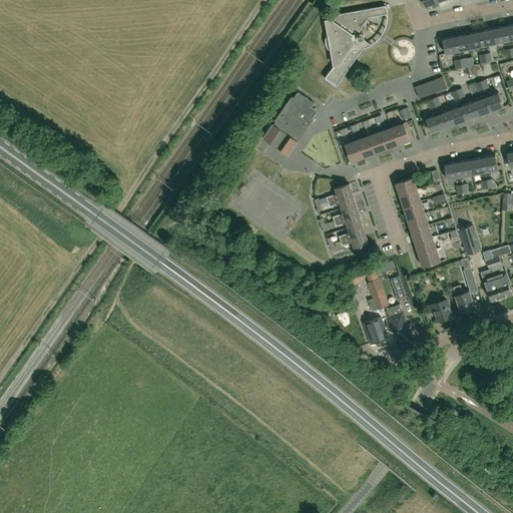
[(337,86),(363,48),(366,47),(367,46),(370,45),(372,44),(364,39),(365,38),(365,37),(365,36),(365,35),(364,35),(364,34),(363,33),(362,33),(361,32),(360,30),(370,17),(388,14),(387,10),(386,5),(326,16),(329,33),(328,33),(327,34),(327,35),(327,36),(326,37),(326,38),(326,39),(326,40),(326,41),(326,42),(326,43),(326,45),(327,46),(327,47),(328,48),(328,49),(329,49),(330,50),(331,51),(331,52),(332,51),(334,64),(325,77),(337,86)]
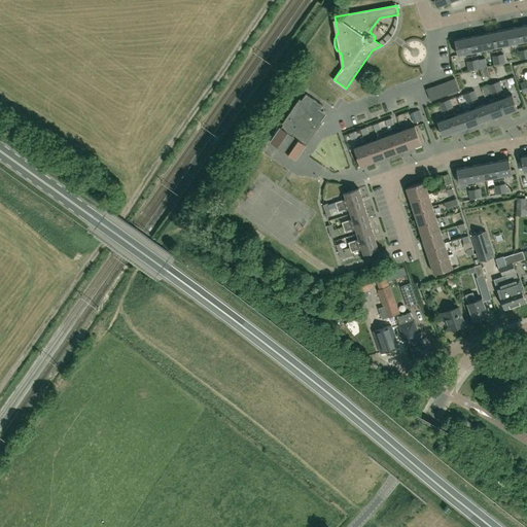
[(523,41),(519,26),(506,29),(510,44),(517,42),(518,45),(523,44),(523,41)]
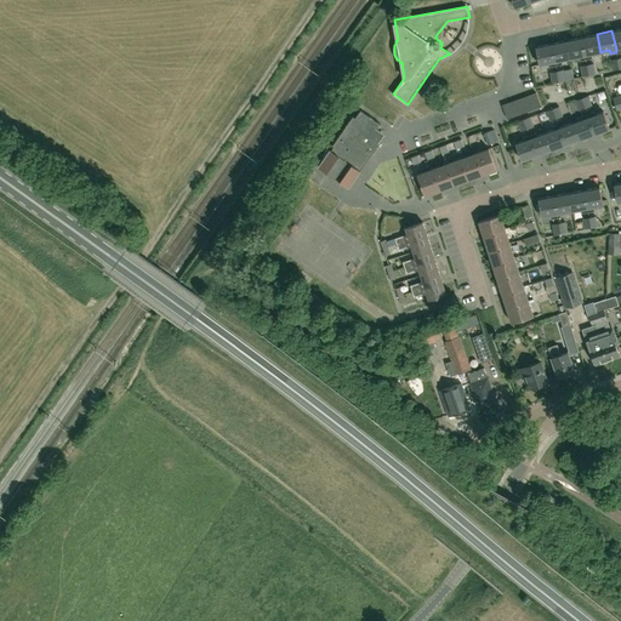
[(600,52),(597,34),(581,36),(586,58),(593,57),(592,53),(600,52)]
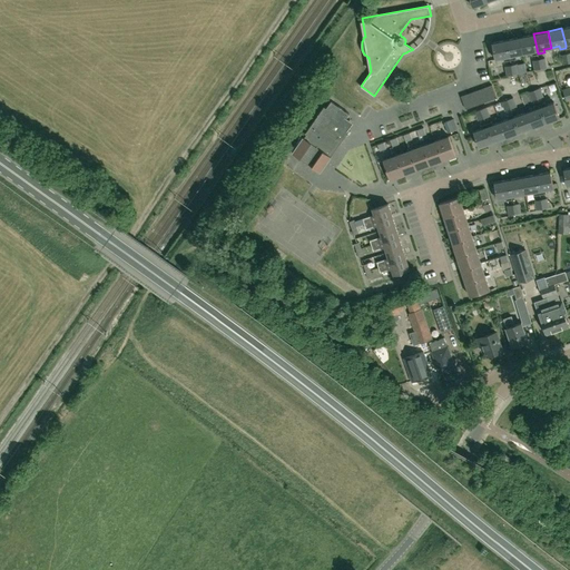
[(520,37),(523,53),(531,52),(531,56),(538,53),(533,33),(520,37)]
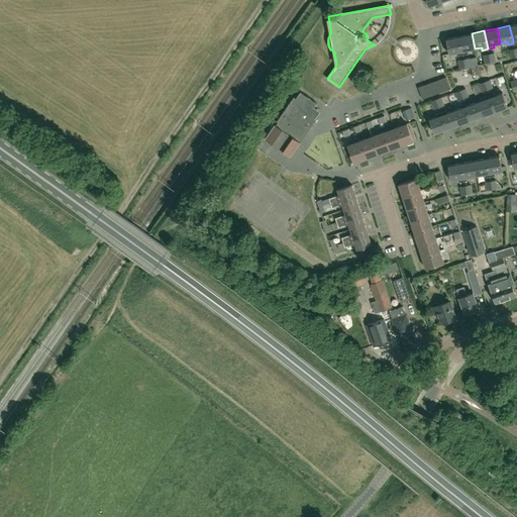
[(475,48),(472,33),(458,35),(462,54),(468,53),(468,50),(468,49),(475,48)]
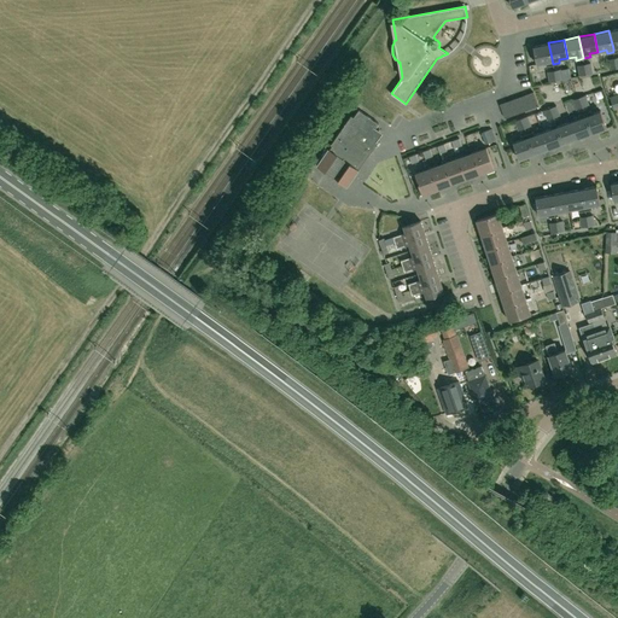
[(548,42),(534,46),(537,64),(546,63),(547,65),(553,64),(548,42)]
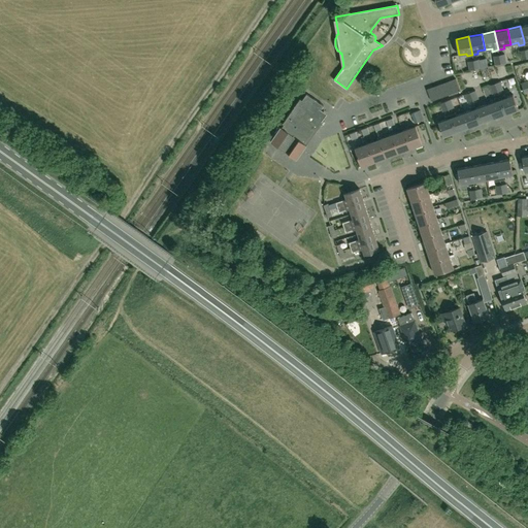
[(454,92),(460,90),(456,78),(450,80),(454,92)]
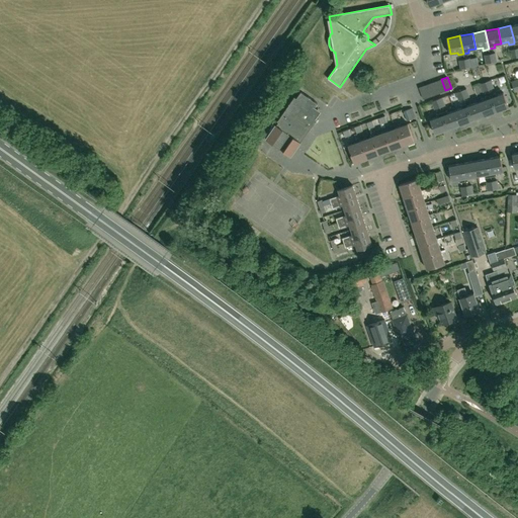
[(441,79),(436,81),(440,92),(445,90),(441,79)]
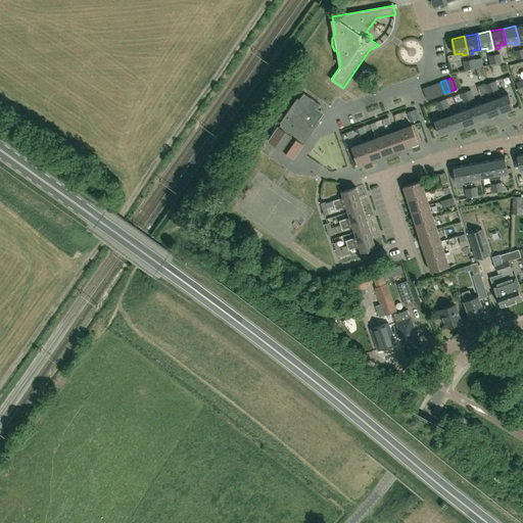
[(490,83),(492,90),(498,89),(495,81),(495,80),(490,83)]
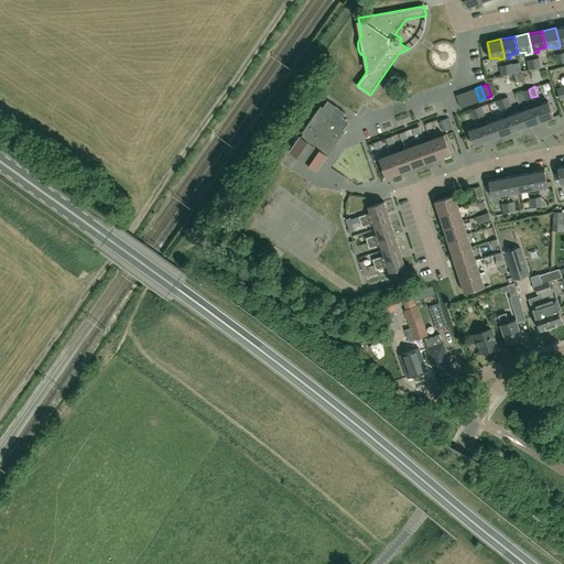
[(479,100),(475,88),(469,90),(474,102),(479,100)]
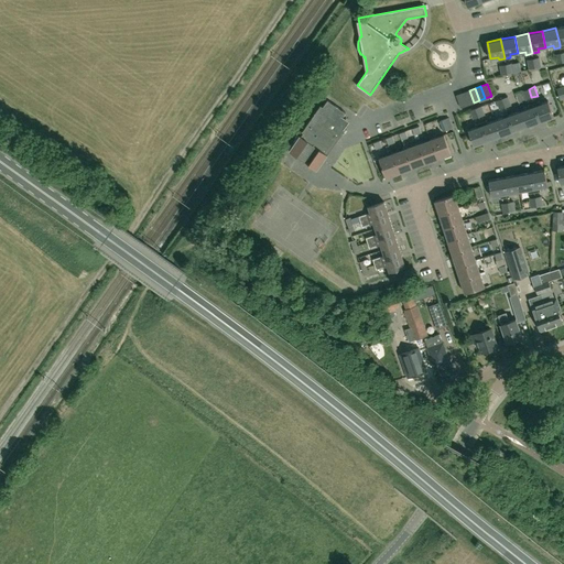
[(531,97),(529,89),(522,90),(525,99),(531,97)]
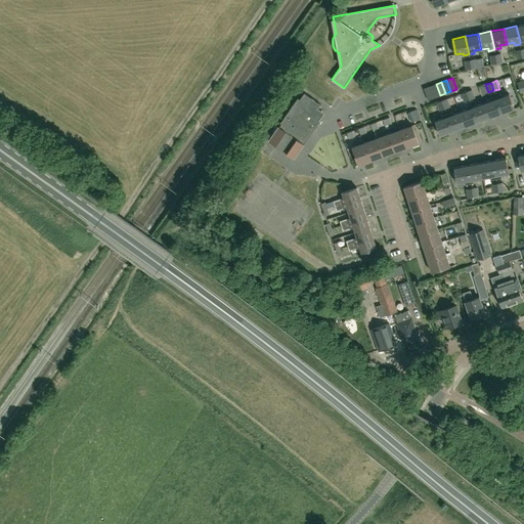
[(430,86),(434,97),(440,95),(436,84),(430,86)]
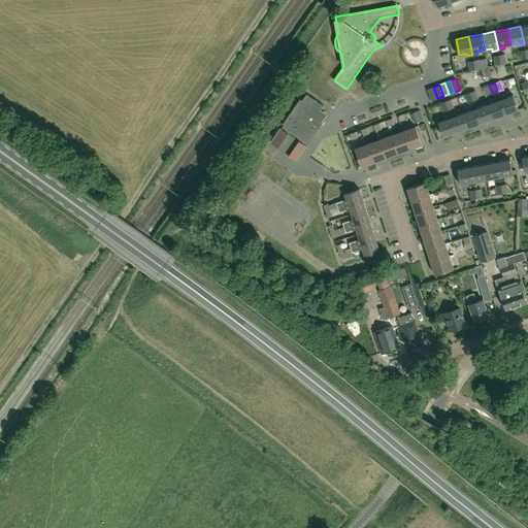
[(433,87),(429,88),(427,89),(431,100),(437,98),(433,87)]
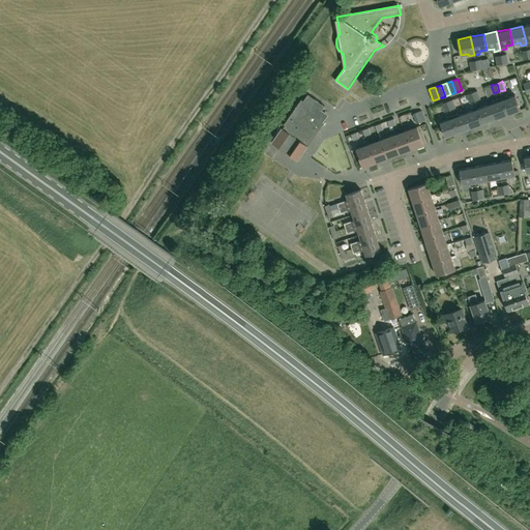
[(471,92),(474,100),(480,98),(477,90),(471,92)]
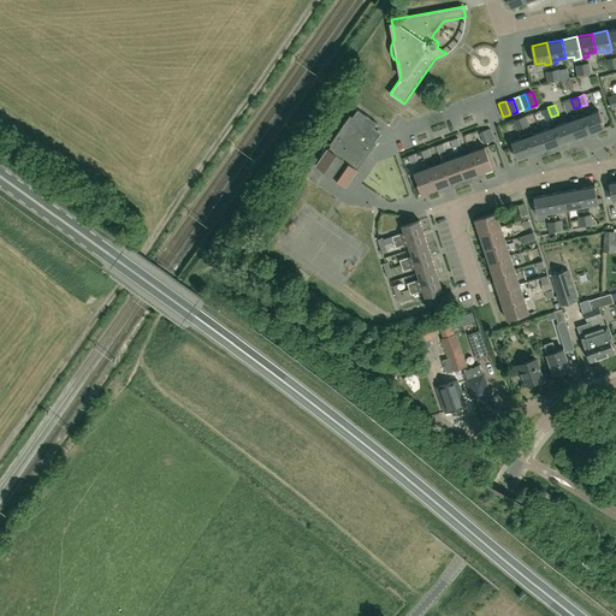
[(378,123),(357,110),(353,117),(350,116),(315,165),(345,187),(357,170),(355,167),(368,150),(371,152),(378,141),(375,140),(378,136),(378,130),(374,128),(378,123)]
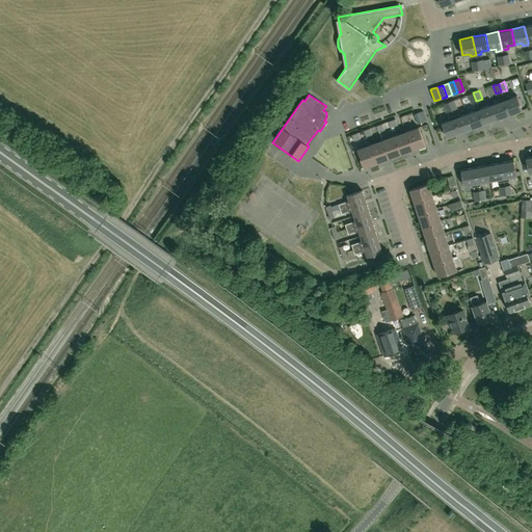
[(509,98),(509,95),(503,97),(509,114),(523,110),(517,95),(509,98)]
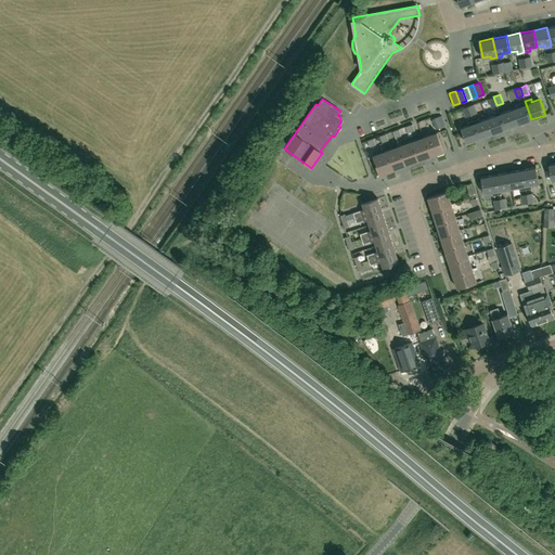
[(518,124),(531,119),(525,101),(519,103),(520,106),(513,108),(518,124)]
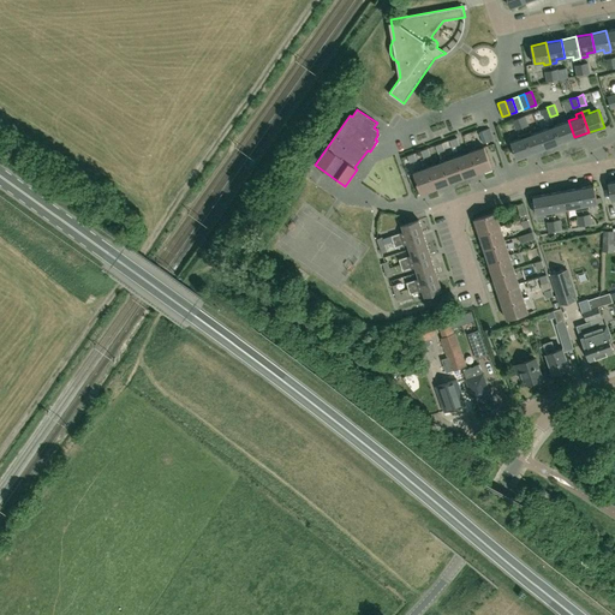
[(525,115),(519,118),(523,127),(529,125),(525,115)]
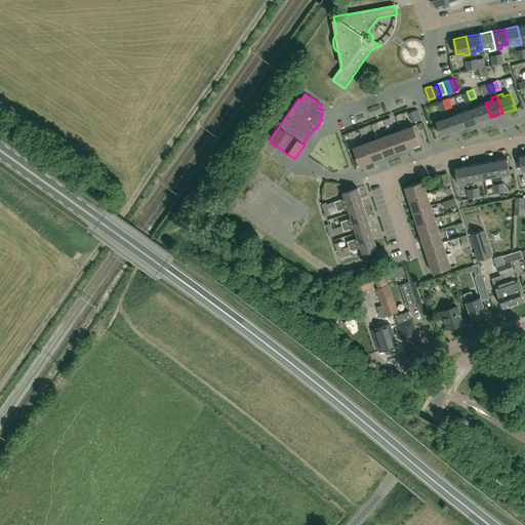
[(446,109),(443,101),(437,103),(440,111),(446,109)]
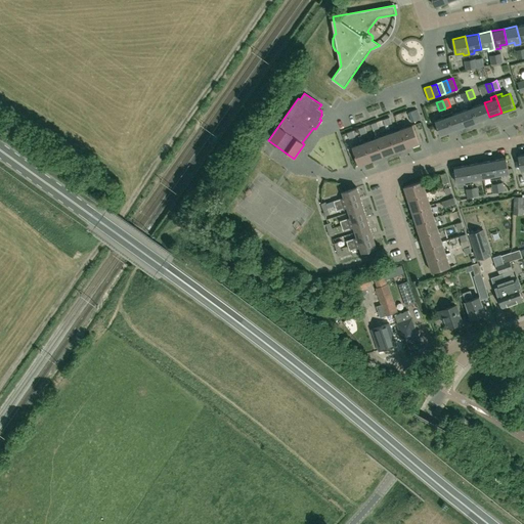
[(484,102),(477,105),(472,106),(477,122),(489,117),(484,102)]
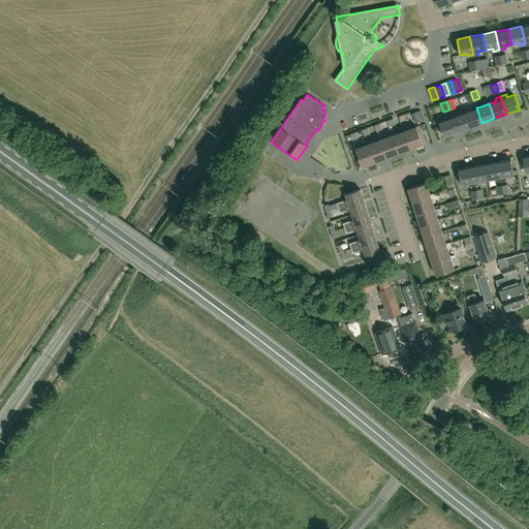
[(469,127),(481,123),(476,107),(475,105),(470,107),(471,110),(464,113),(469,127)]
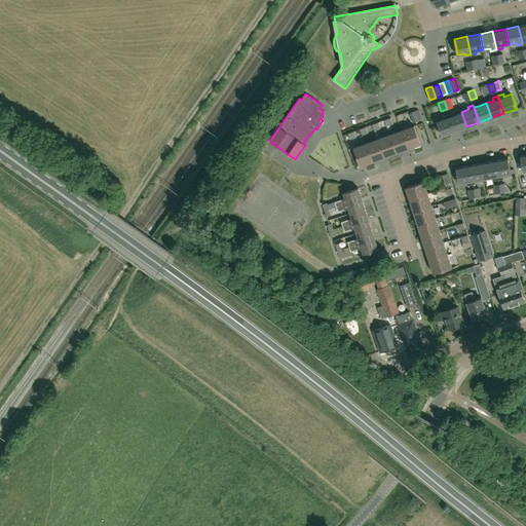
[(413,122),(419,120),(416,111),(409,113),(413,122)]
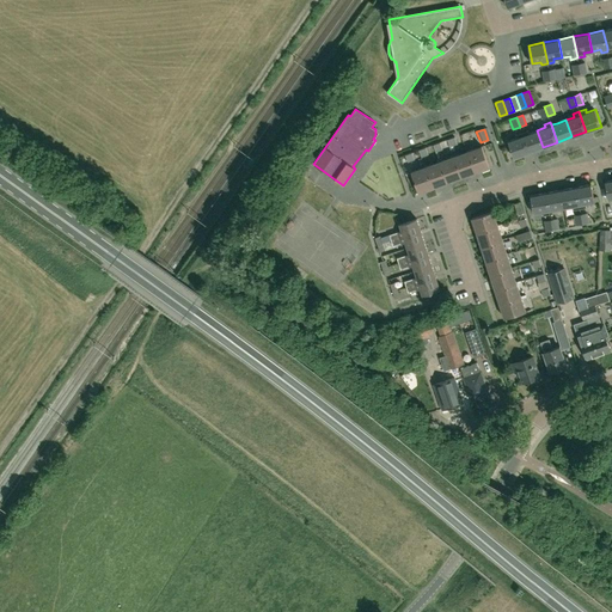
[(530,133),(528,129),(521,132),(528,152),(543,147),(537,130),(530,133)]
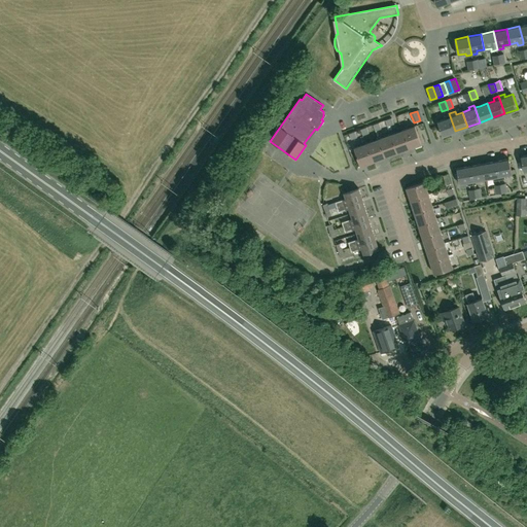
[(443,136),(455,131),(449,113),(444,115),(445,118),(437,121),(443,136)]
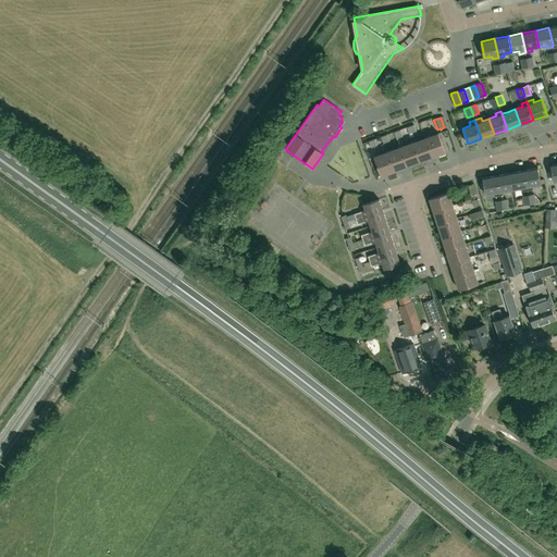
[(433,157),(446,152),(438,133),(425,137),(433,157)]
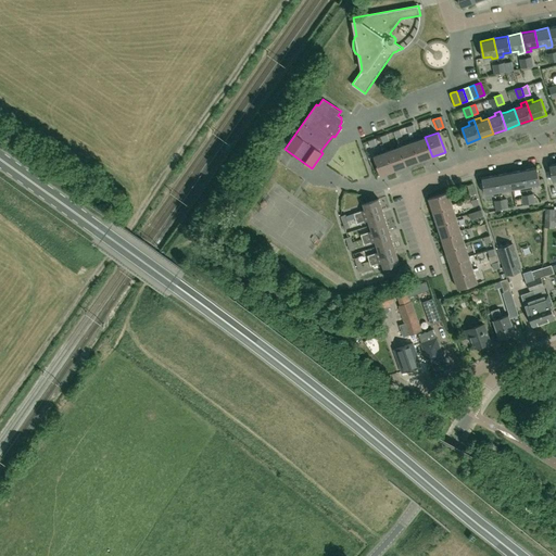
[(419,161),(432,156),(425,137),(412,141),(419,161)]
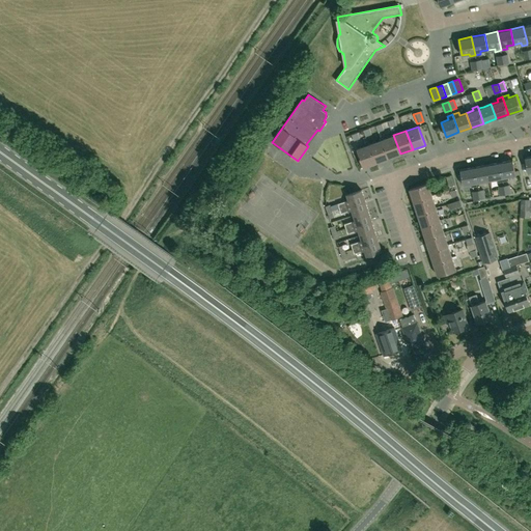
[(388,158),(400,154),(393,135),(382,140),(388,158)]
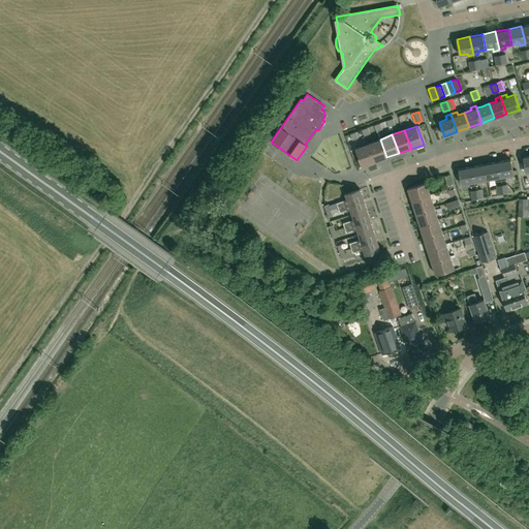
[(374,162),(386,157),(380,139),(368,144),(374,162)]
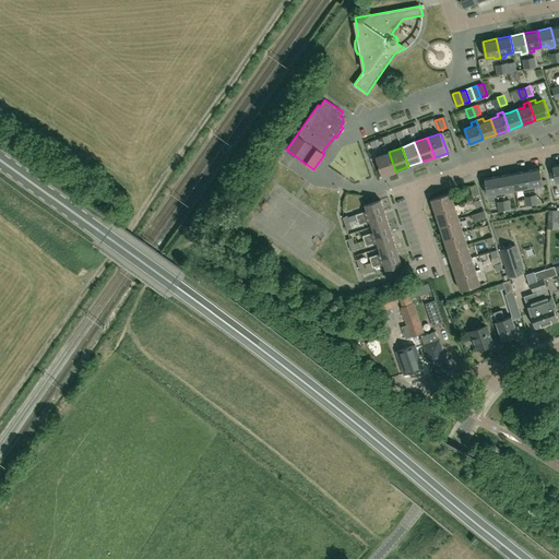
[(382,176),(395,171),(389,152),(376,156),(382,176)]
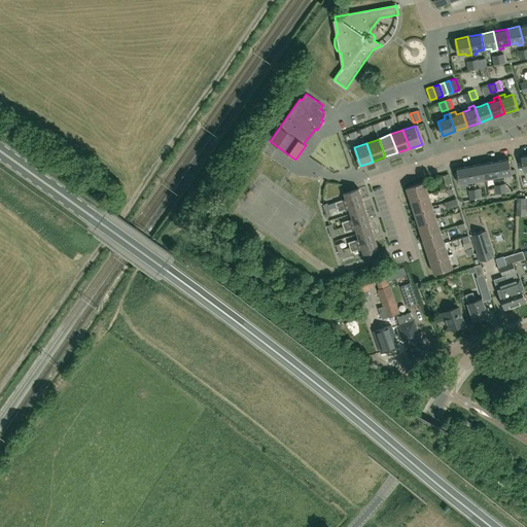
[(510,157),(496,161),(499,176),(498,176),(499,179),(504,178),(504,175),(513,173),(510,157)]
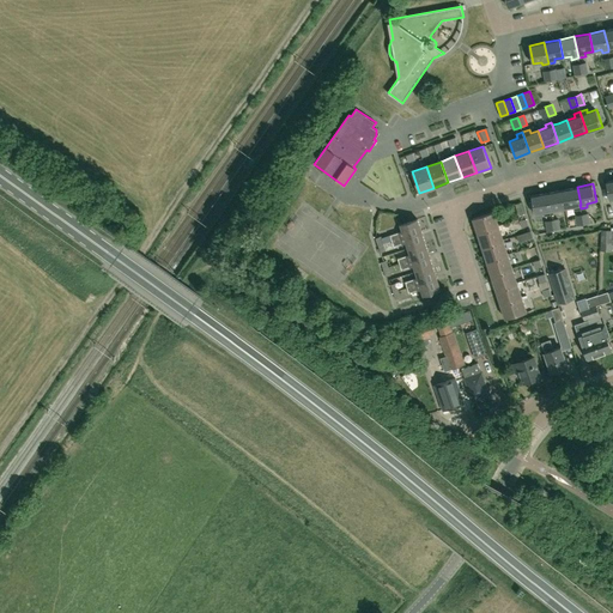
[(581,205),(577,187),(563,189),(565,207),(569,207),(574,206),(575,210),(581,208),(580,205),(581,205)]
